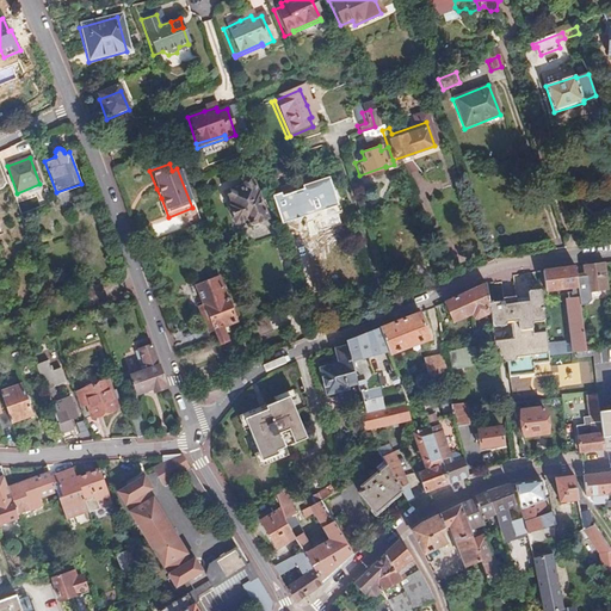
[(278,192),(269,196),(279,227),(338,207),(327,177),(294,189),(294,191),(279,195),(278,192)]
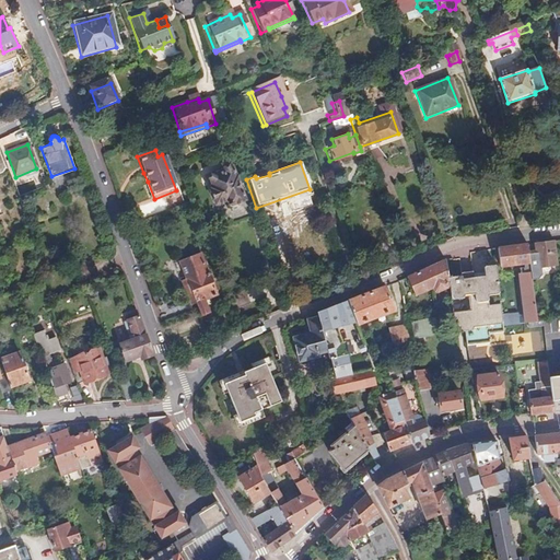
[(211,186),(209,189),(211,199),(209,200),(214,216),(229,211),(235,214),(244,211),(232,174),(219,178),(221,183),(211,186)]
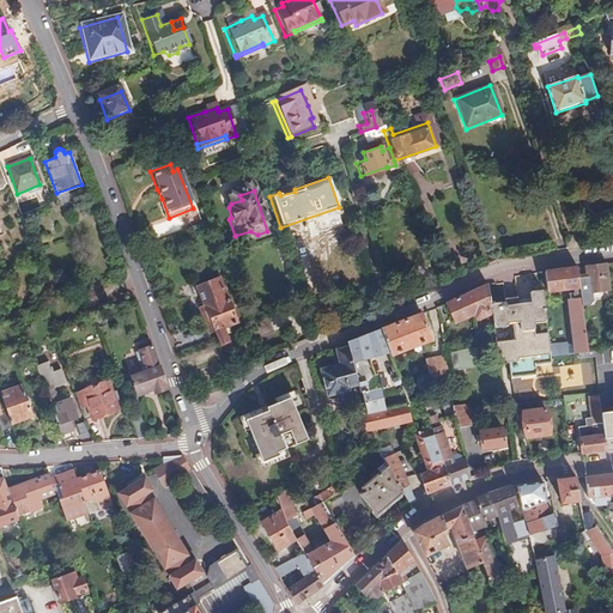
[(164,219),(169,218),(162,199),(158,198),(157,201),(164,219)]
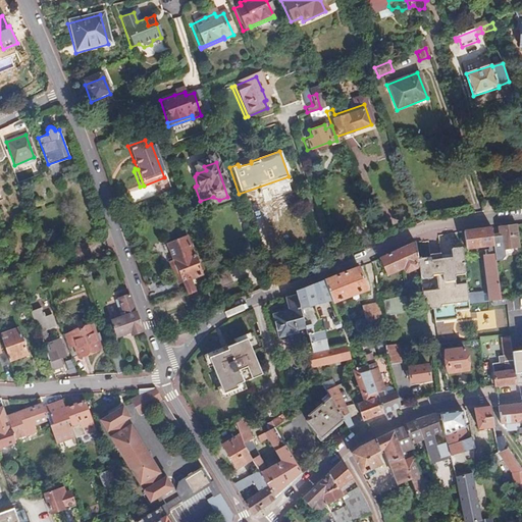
[(498,240),(491,241),(493,252),(518,249),(515,225),(497,227),(498,240)]
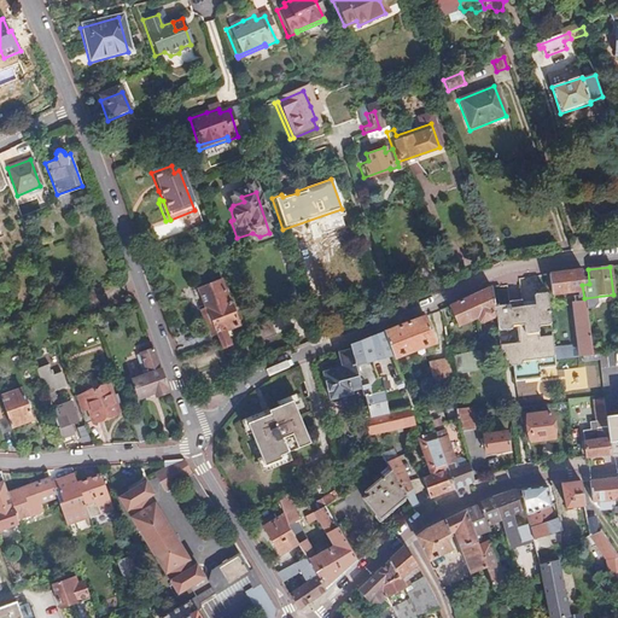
[(565,347),(553,348),(554,361),(592,356),(584,298),(582,285),(581,270),(548,275),(552,296),(573,293),(573,301),(569,301),(570,307),(567,307),(572,351),(566,353),(565,347)]
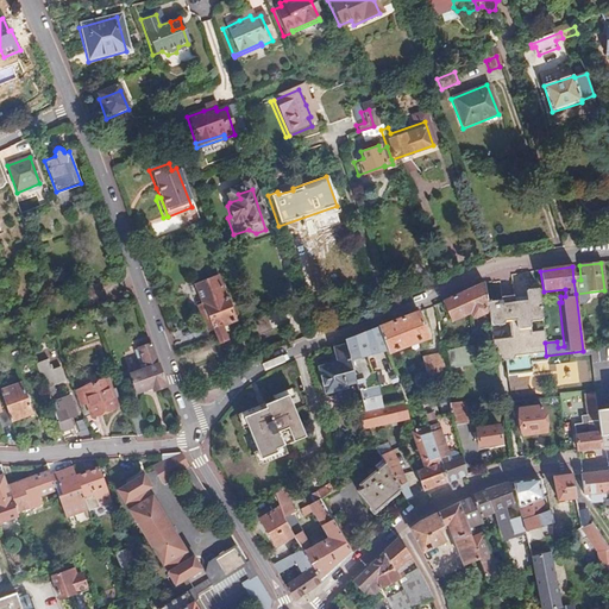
[(220,275),(194,284),(202,305),(212,331),(215,337),(218,345),(226,341),(220,327),(238,320),(220,275)]
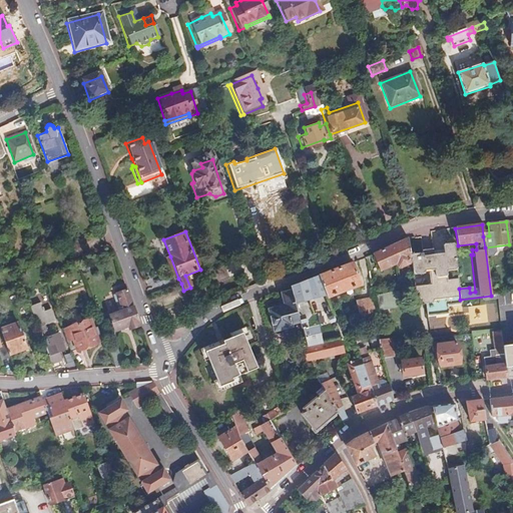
[(407,240),(409,259),(411,273),(428,271),(429,284),(422,285),(423,303),(425,316),(448,314),(447,306),(461,305),(460,300),(459,289),(453,243),(441,244),(441,249),(431,250),(431,244),(430,237),(408,239),(407,240)]
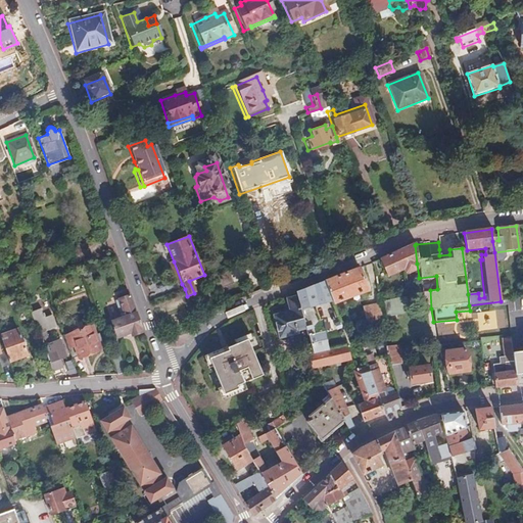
[(84,244),(72,249),(77,262),(88,257),(84,244)]
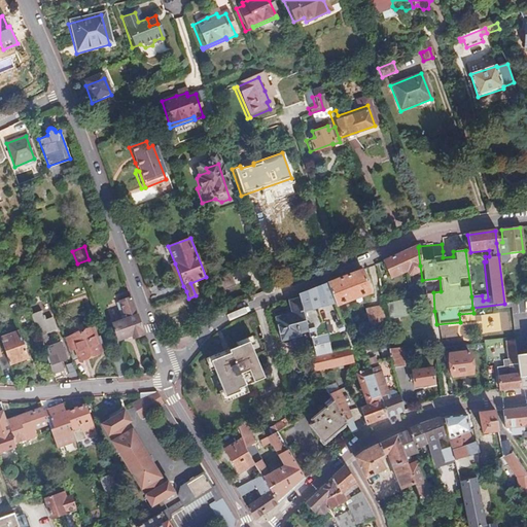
[(418,247),(382,262),(390,279),(406,272),(407,275),(410,275),(417,272),(419,270),(418,267),(420,266),(418,247)]
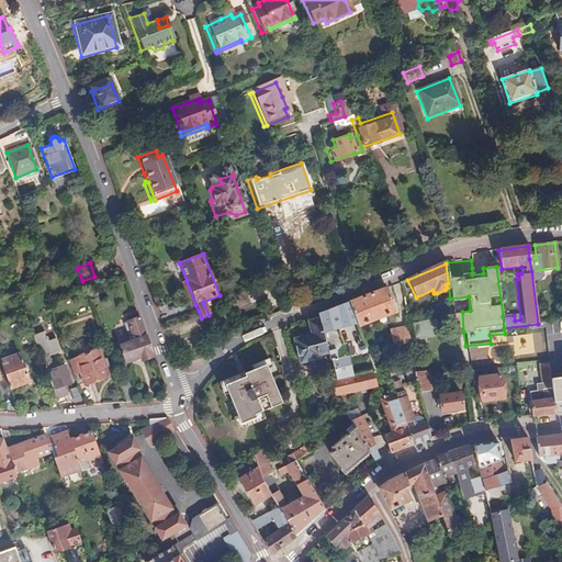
[(483,273),(483,268),(483,266),(472,268),(472,274),(483,273)]
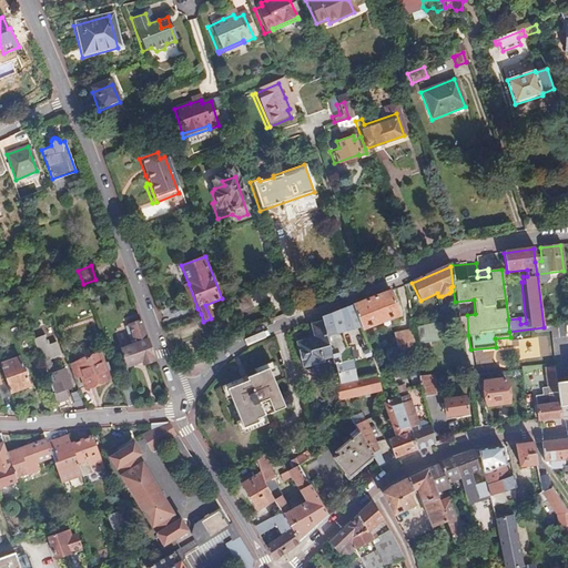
[(192,311),(198,308),(189,284),(183,286),(192,311)]
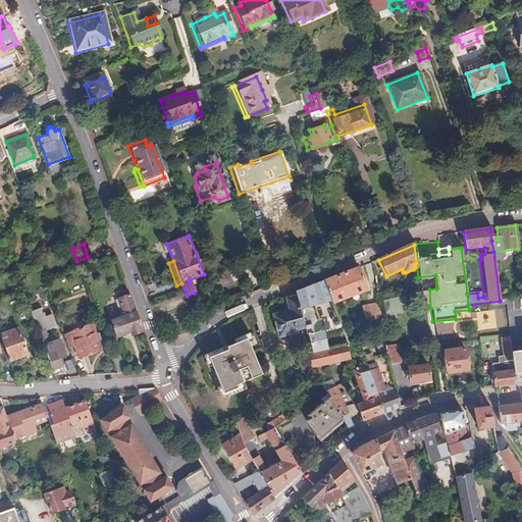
[(357,268),(323,281),(330,301),(332,305),(365,291),(357,268)]
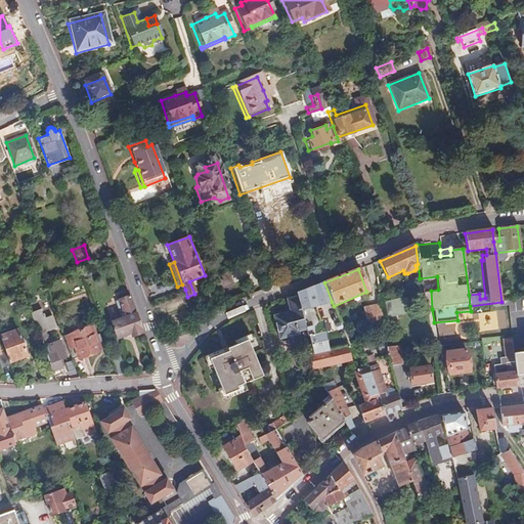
[(230,277),(213,284),(217,292),(233,286),(230,277)]
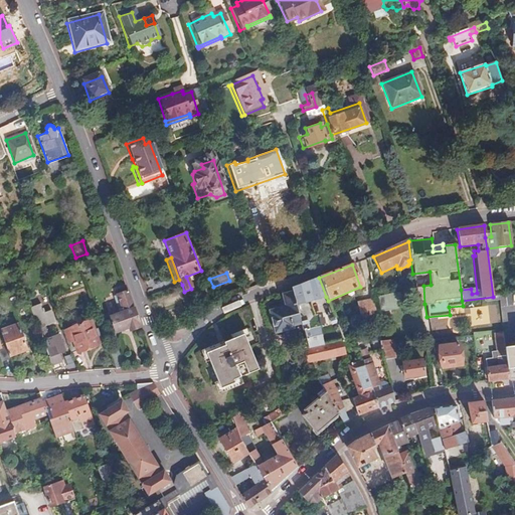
[(319,278),(291,289),(296,306),(307,303),(326,297),(319,278)]
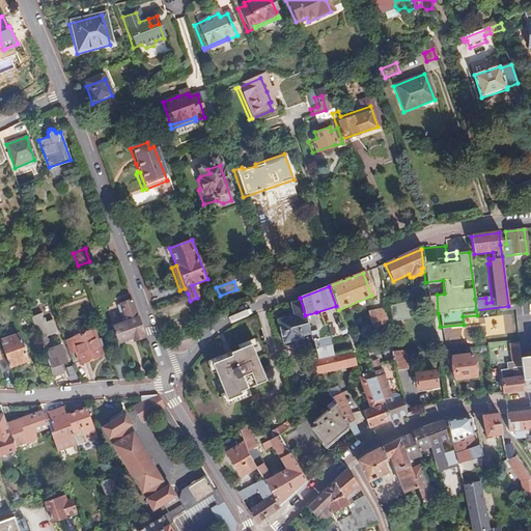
[(438,313),(437,295),(427,296),(430,314),(438,313)]
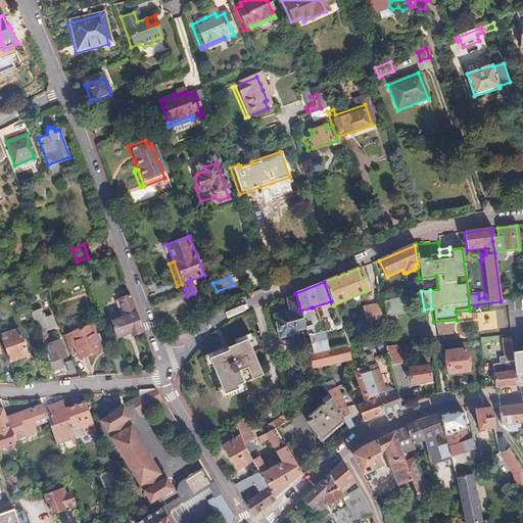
[(289,310),(273,315),(280,341),(298,336),(297,333),(306,331),(302,317),(300,311),(295,293),(285,297),(289,310)]
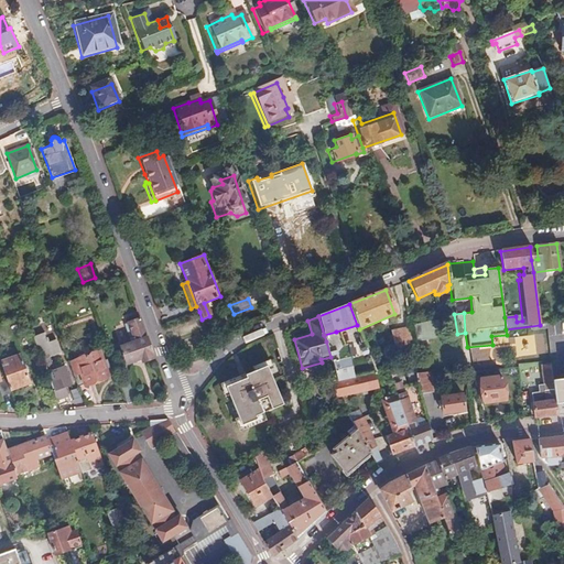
[(410,351),(408,329),(389,334),(393,355),(410,351)]
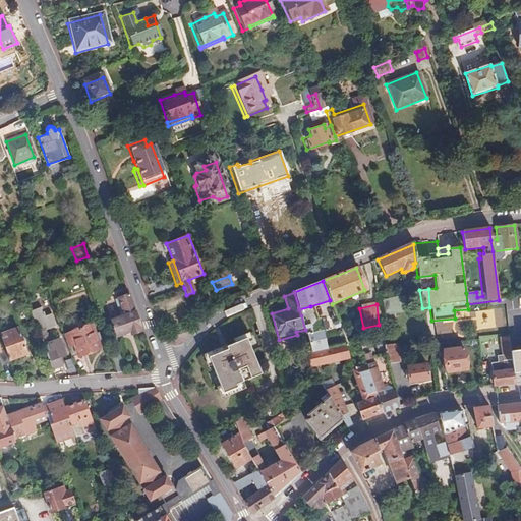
[(41,305),(31,309),(46,350),(51,363),(54,372),(61,369),(59,362),(61,362),(59,356),(65,354),(59,338),(50,341),(49,338),(46,329),(56,325),(52,311),(44,314),(41,305)]
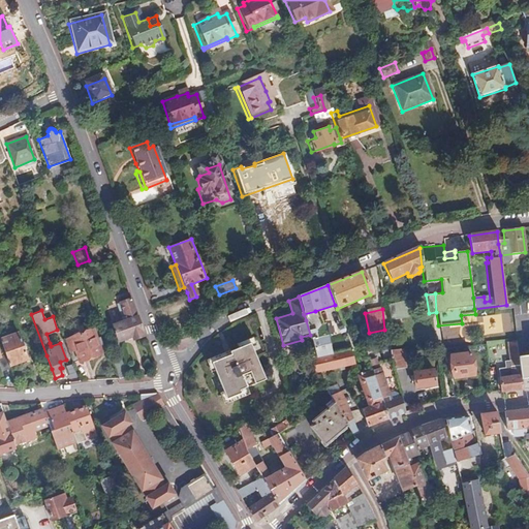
[(315,311),(304,314),(306,320),(317,317),(315,311)]
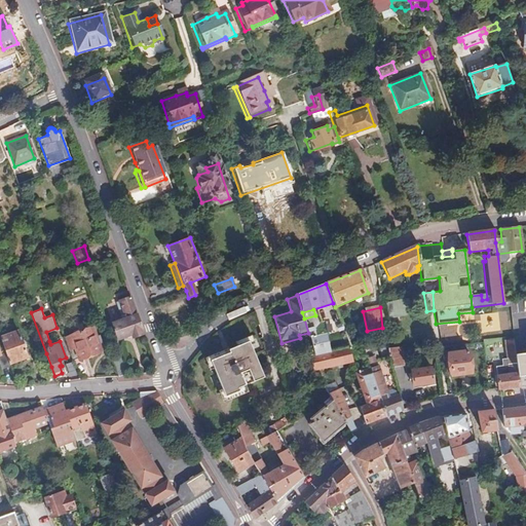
[(119,342),(144,333),(137,314),(127,317),(126,314),(119,316),(121,320),(113,323),(119,342)]
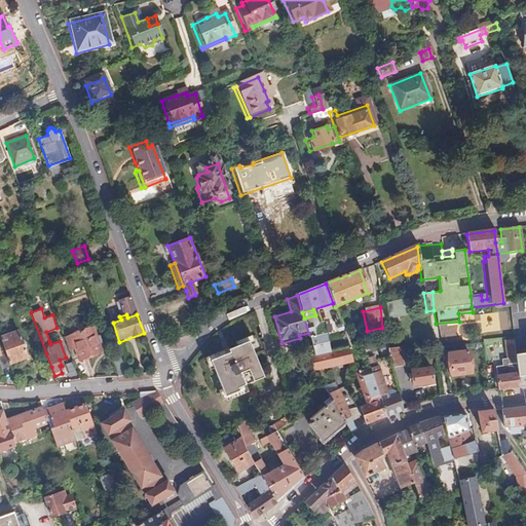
[(304,318),(308,333),(320,330),(315,315),(304,318)]
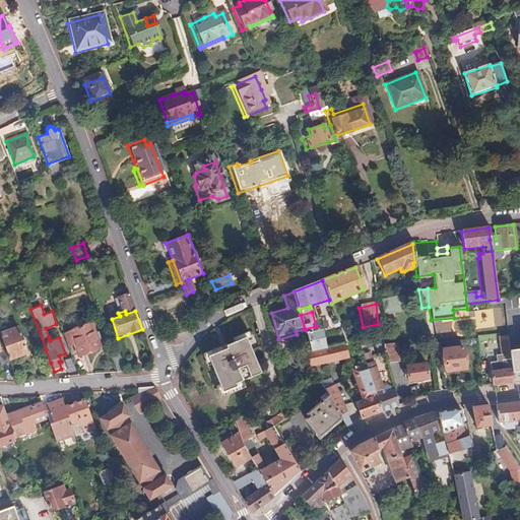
[(69,334),(92,326),(91,322),(67,331),(69,334)]
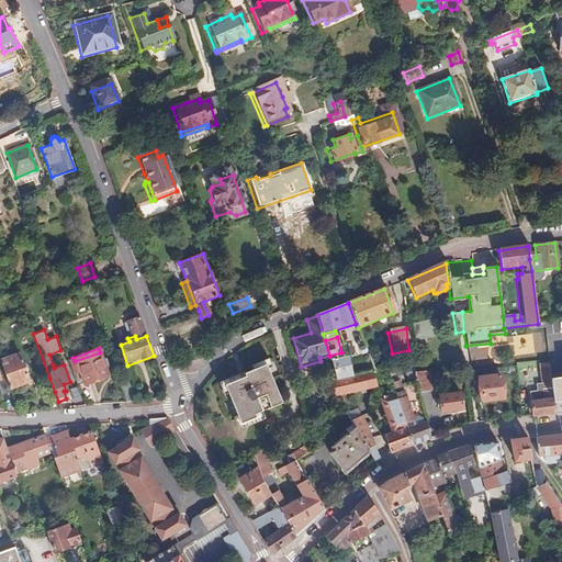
[(75,361),(70,363),(80,392),(111,381),(100,352),(75,361)]
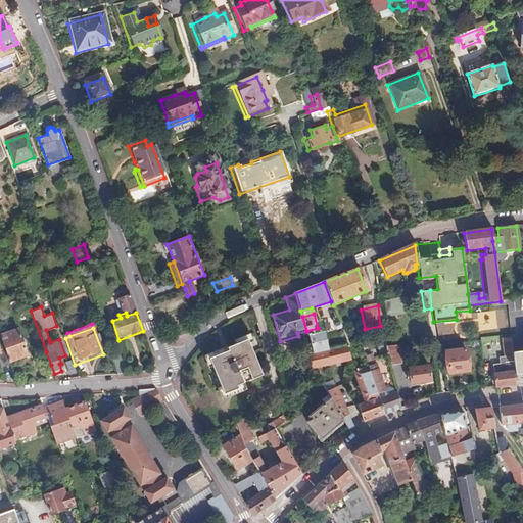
[(312,333),(306,334),(313,353),(348,345),(342,330),(313,336),(312,333)]
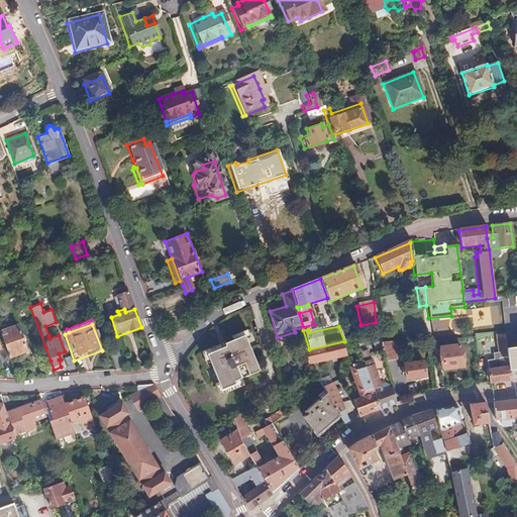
[(21,329),(3,335),(7,347),(12,360),(12,362),(30,355),(21,329)]
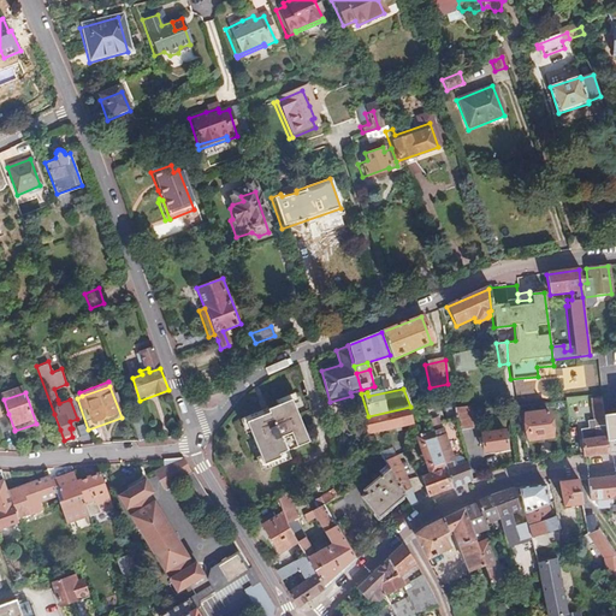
[(465,394),(450,396),(450,398),(451,410),(466,408),(465,394)]
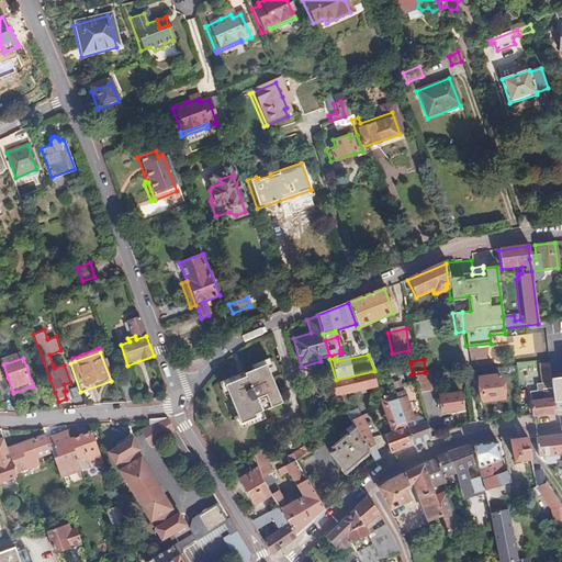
[(244,379),(215,390),(228,422),(237,417),(238,420),(240,425),(244,424),(256,419),(254,415),(268,409),(280,405),(263,366),(242,373),(244,379)]
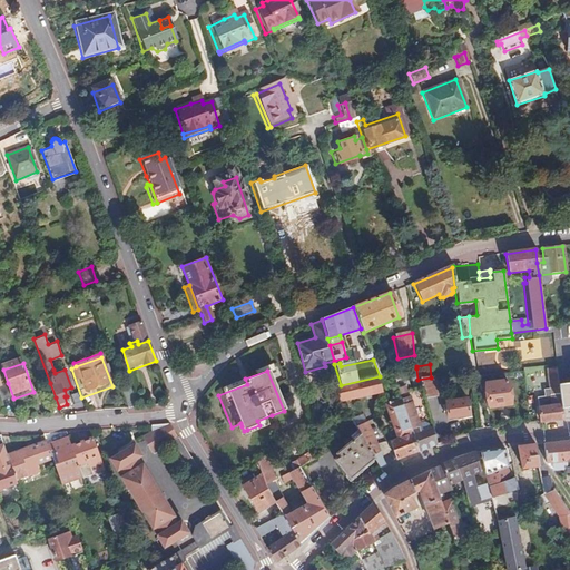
[(400,373),(391,374),(400,403),(409,400),(400,373)]
